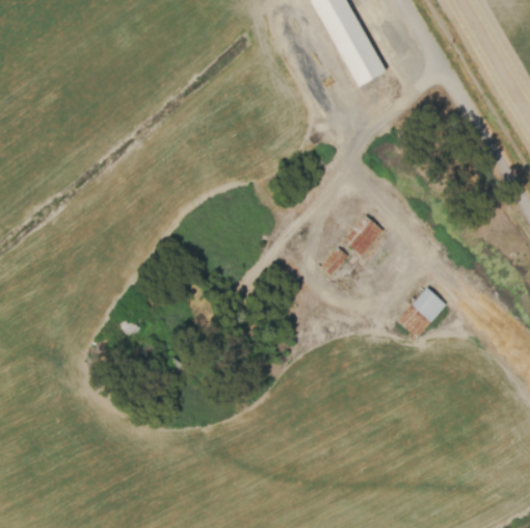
[(309,2),(312,0),(344,0),(387,69),(360,85),(309,2)]
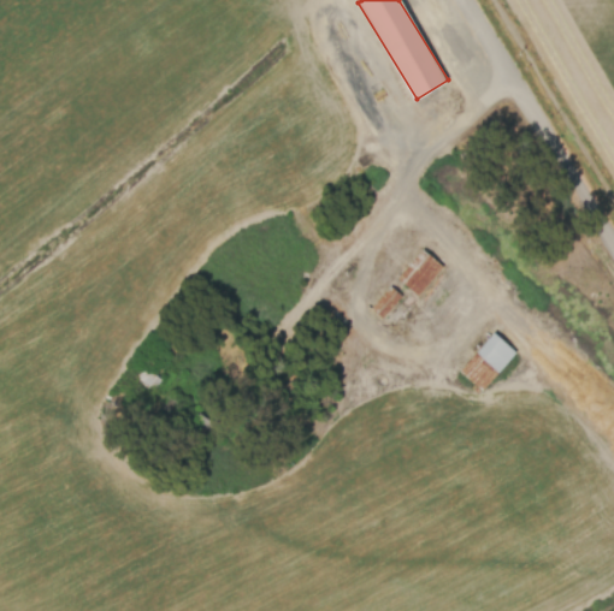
[(401,276),(425,247),(444,264),(420,292),(401,276)]
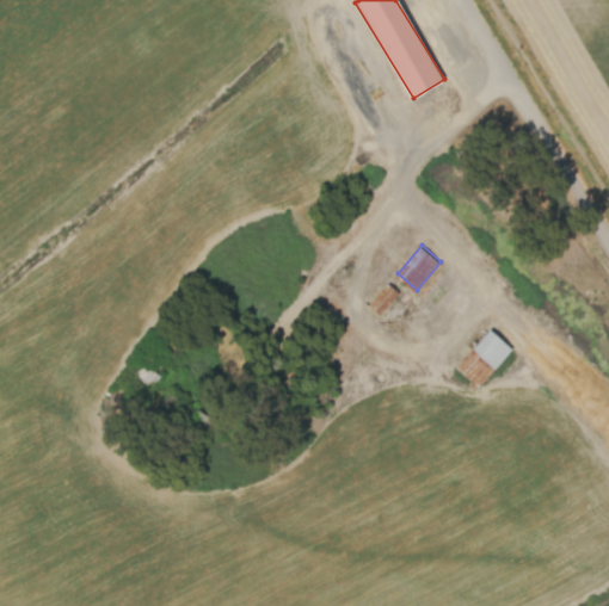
[(391,280),(403,291),(386,311),(373,302),(391,280)]
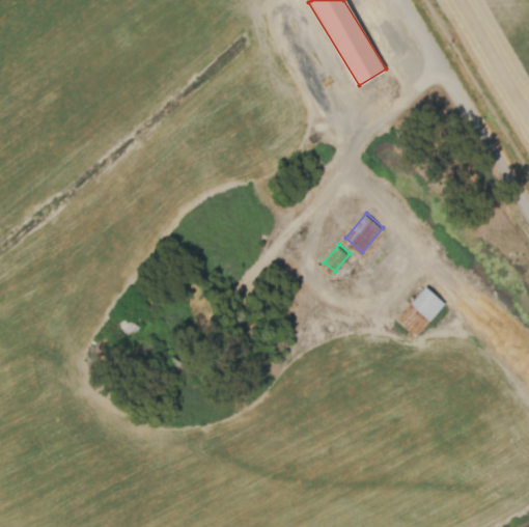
[(397,320),(414,301),(433,317),(416,337),(397,320)]
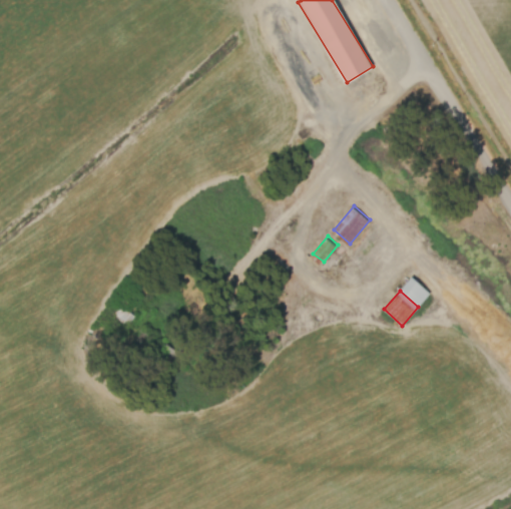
[(124,300),(137,312),(127,323),(115,312),(124,300)]
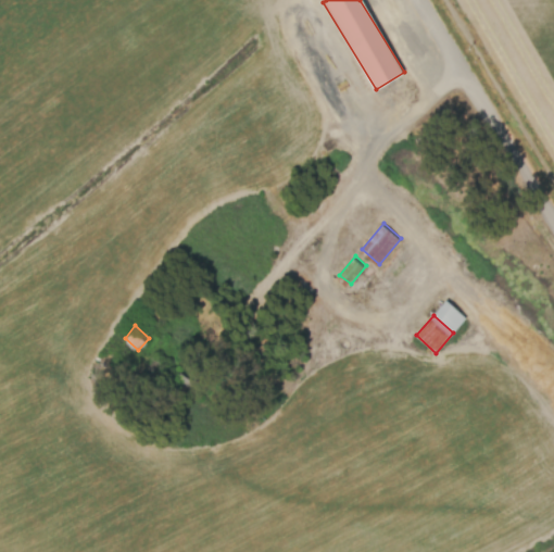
[(255,388),(268,398),(261,408),(248,397),(255,388)]
